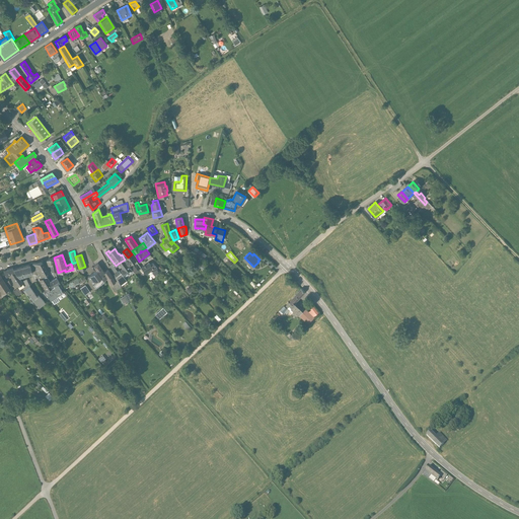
[(128,258),(125,261),(129,265),(132,270),(134,272),(141,267),(132,254),(128,257),(128,258)]
